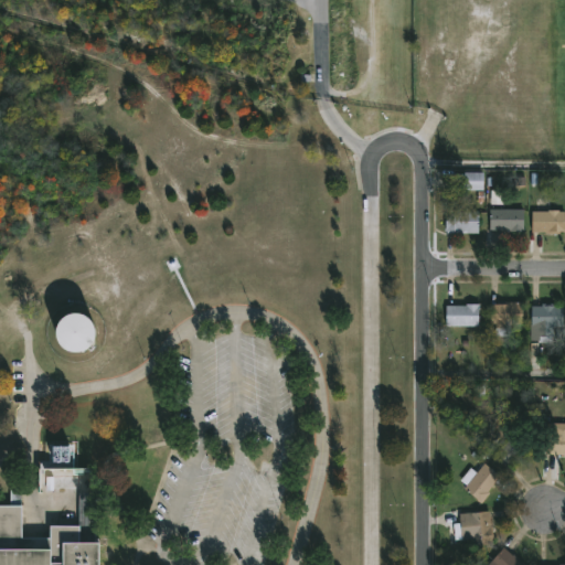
[(482,172),(481,190),(450,188),(450,173),(461,174),(461,172),(482,172)]
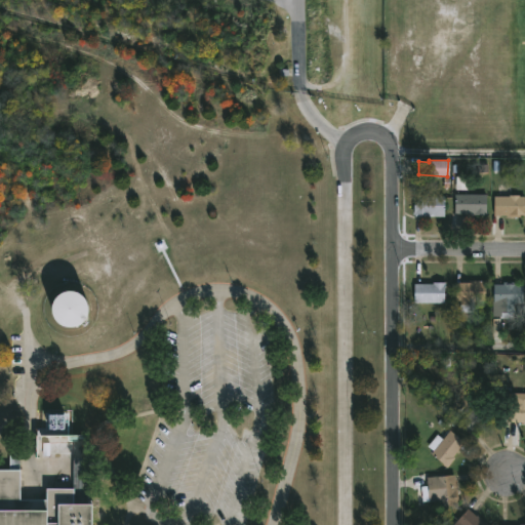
[(484,195),(484,216),(473,215),(473,213),(454,213),(454,195),(484,195)]
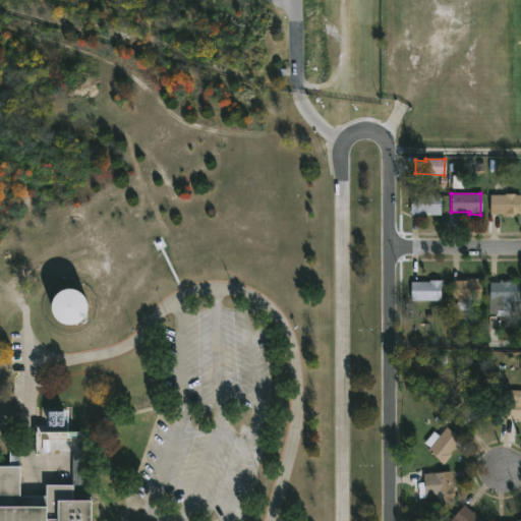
[(410,215),(409,215),(409,194),(440,194),(440,215),(410,215)]
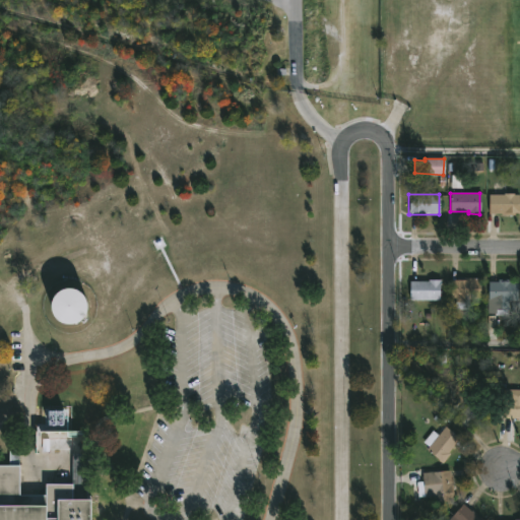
[(513,194),(513,195),(518,195),(518,212),(514,212),(514,214),(488,212),(488,195),(513,194)]
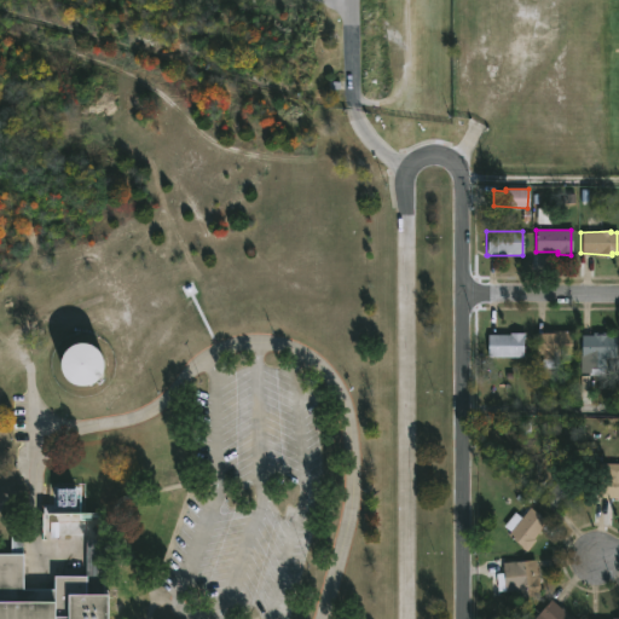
[(562,354),(562,368),(542,368),(542,354),(536,354),(536,331),(545,333),(545,329),(572,330),(572,354),(562,354)]
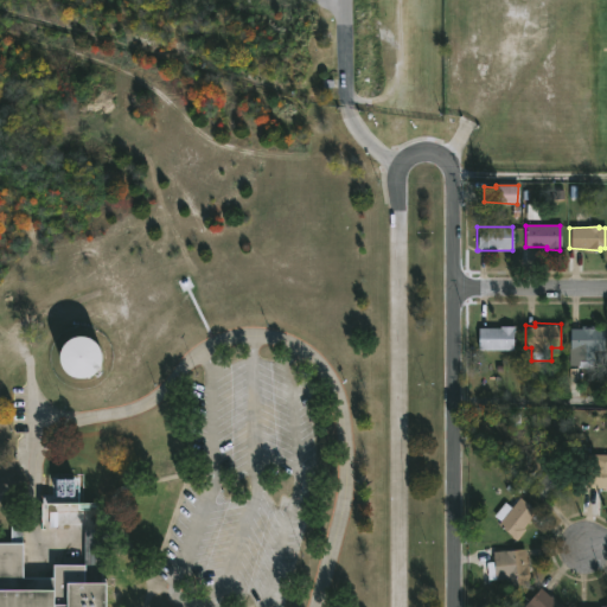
[(513,350),(478,350),(478,327),(513,325),(513,350)]
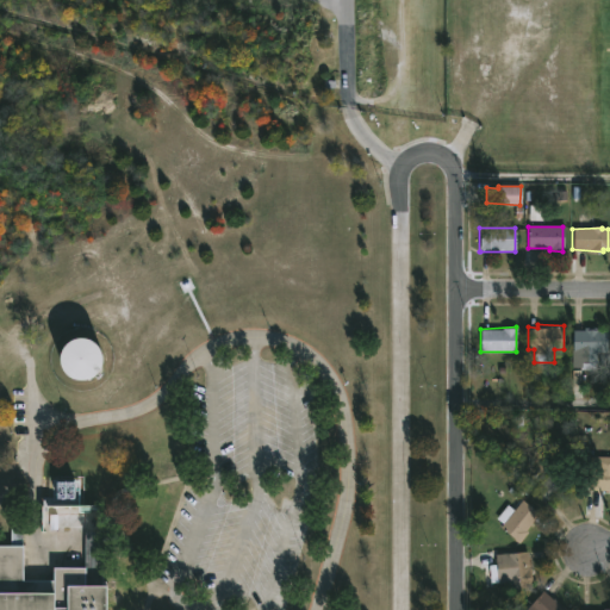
[(608,330),(607,352),(596,352),(596,362),(582,361),(582,367),(572,367),(573,330),(584,330),(584,327),(598,328),(598,330),(608,330)]
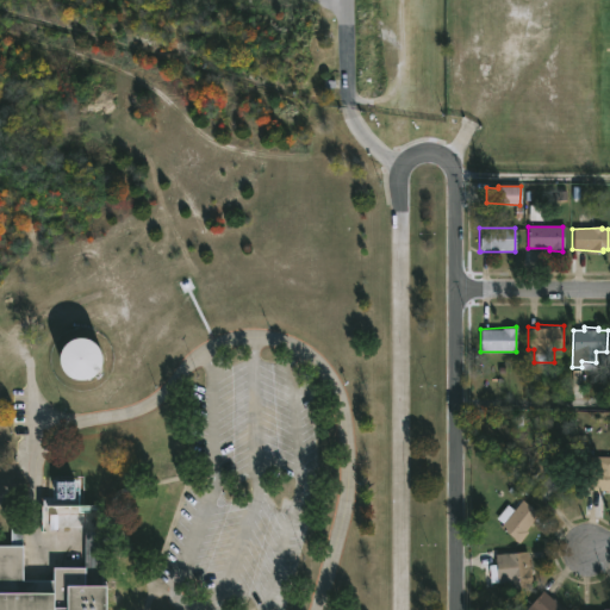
[(95,341),(69,341),(69,380),(95,380),(95,341)]
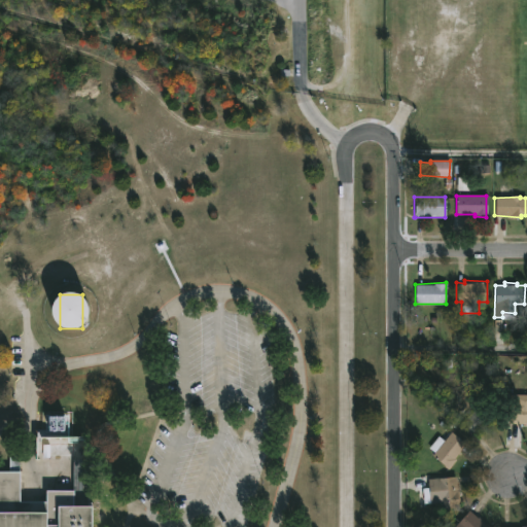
[(526,423),(505,422),(506,394),(526,394),(526,423)]
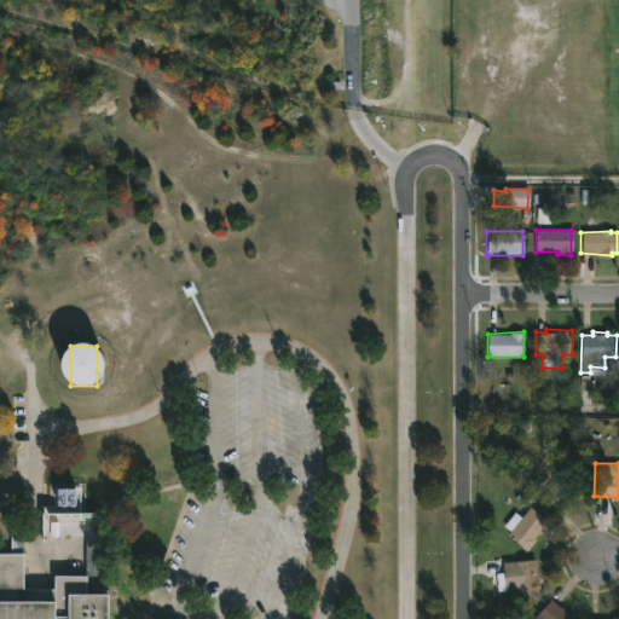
[(580,491),(565,505),(563,504),(554,512),(539,496),(566,473),(580,491)]
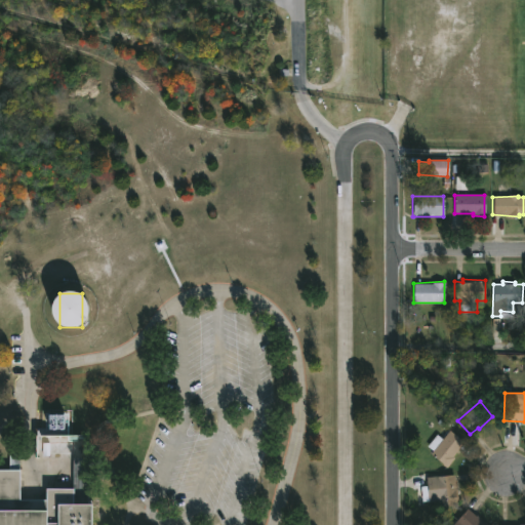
[(450,430),(462,442),(451,456),(453,457),(446,467),(430,453),(432,451),(426,446),(436,434),(441,439),(449,430),(450,430)]
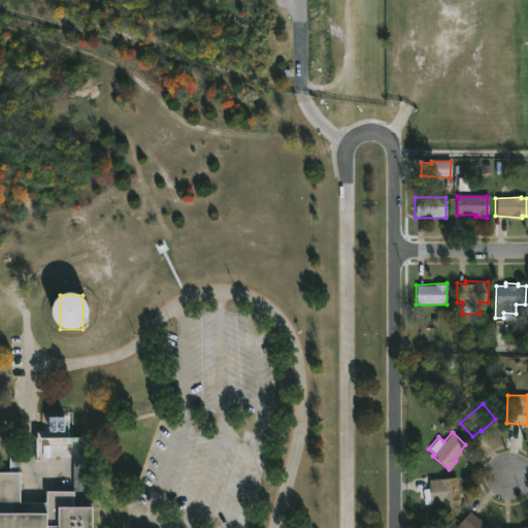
[(0,527),(0,471),(22,471),(22,501),(46,501),(46,492),(73,493),(73,507),(93,507),(93,527),(0,527)]
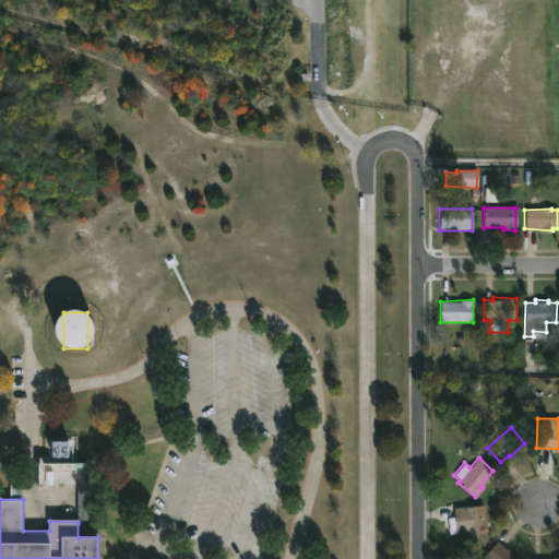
[(484,518),(486,518),(487,533),(485,533),(485,537),(465,539),(465,533),(447,534),(445,518),(452,516),(452,508),(483,504),(484,518)]
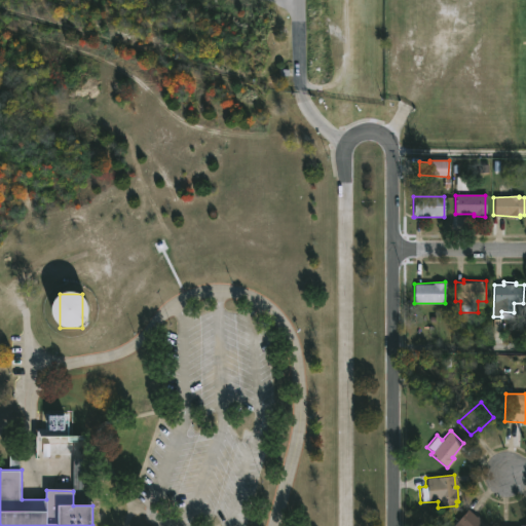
[(473,514),(476,517),(477,516),(489,525),(451,525),(467,509),(473,514)]
